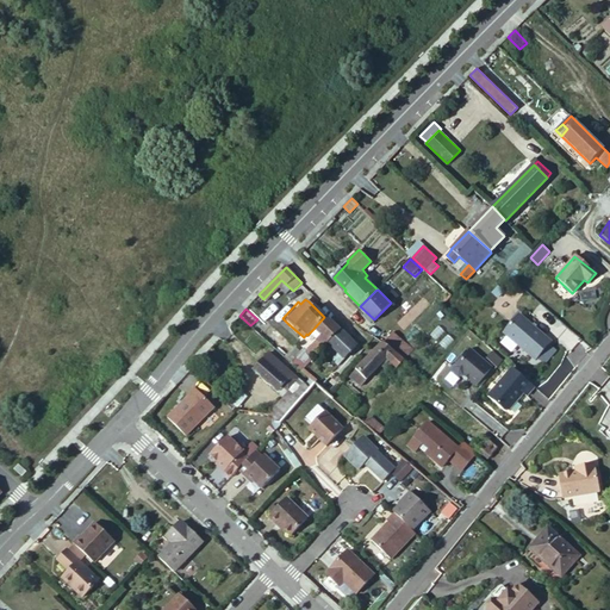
[(315,341),(309,348),(316,355),(322,349),(340,330),(335,324),(331,322),(325,316),(324,317),(313,329),(321,336),(315,341)]
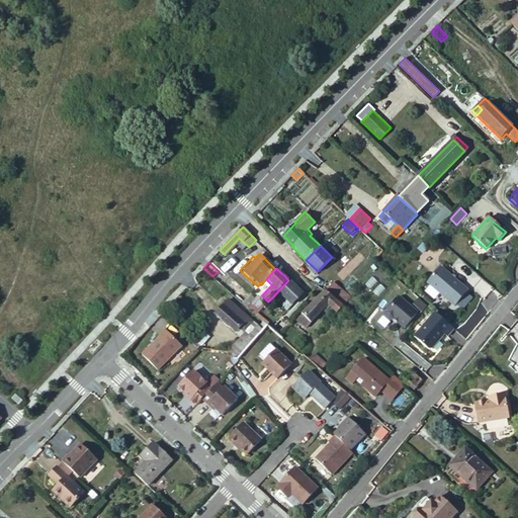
[(440,268),(427,283),(453,307),(466,291),(440,268)]
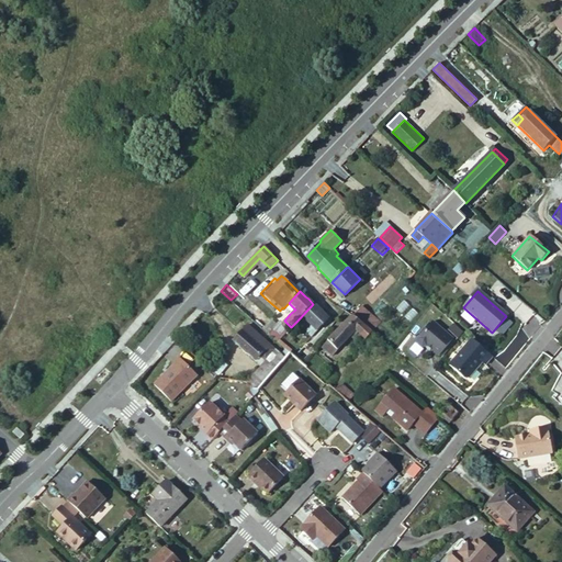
[(289,303),(283,308),(290,314),(295,310),(289,303)]
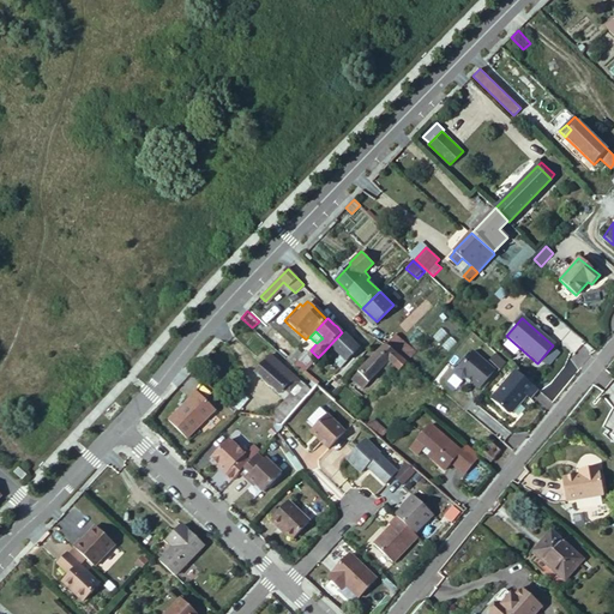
[(359,348),(342,332),(324,351),(332,360),(337,354),(345,361),(353,354),(359,348)]
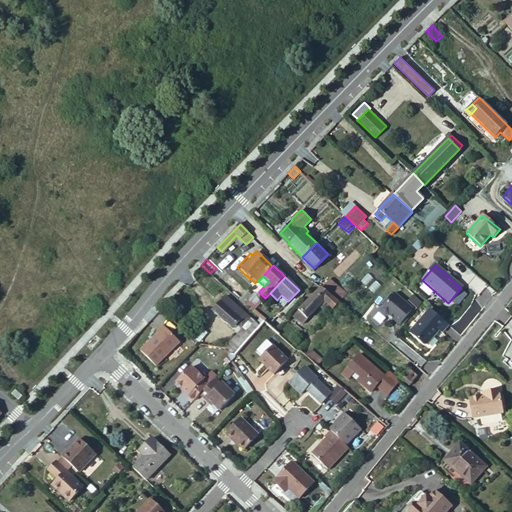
[(330,279),(322,288),(334,297),(340,301),(341,302),(347,295),(330,279)]
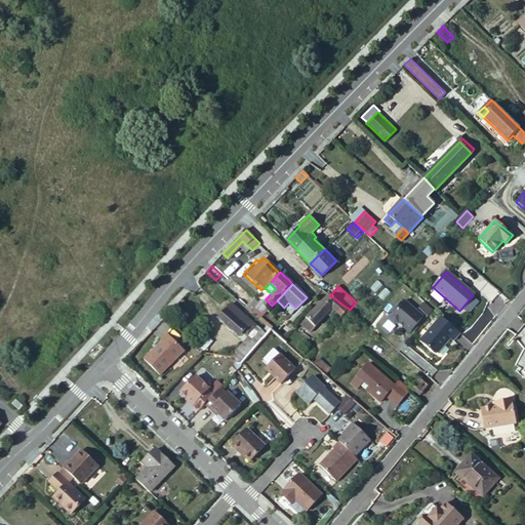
[(301,324),(310,330),(327,314),(332,308),(337,313),(341,316),(349,309),(342,305),(330,295),(330,294),(307,317),(308,318),(301,324)]
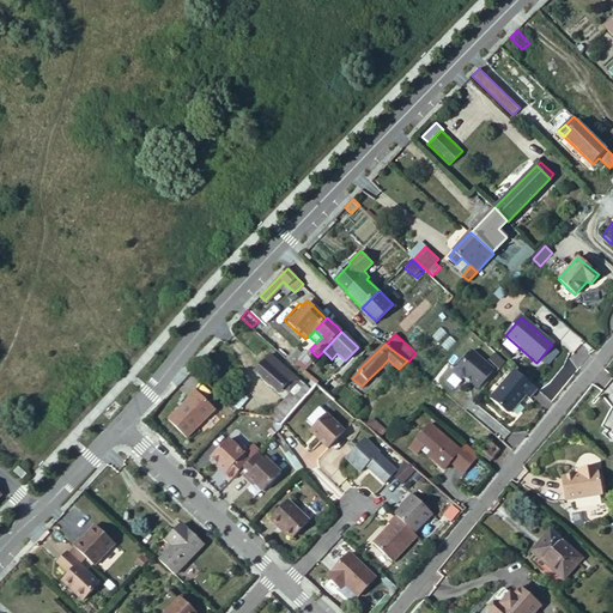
[(298,357),(304,363),(310,354),(305,350),(298,357)]
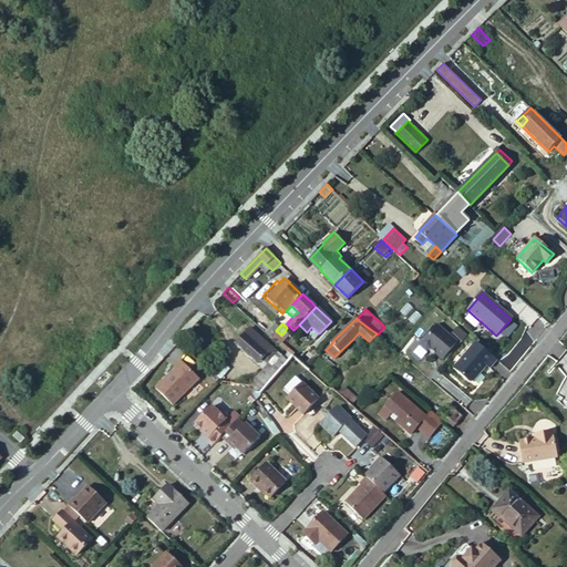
[(467,334),(457,328),(451,336),(435,325),(421,343),(446,363),(467,334)]
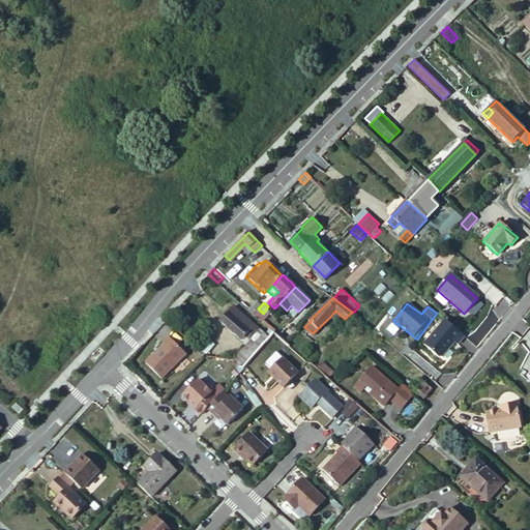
[(298,312),(291,305),(287,311),(293,317),(298,312)]
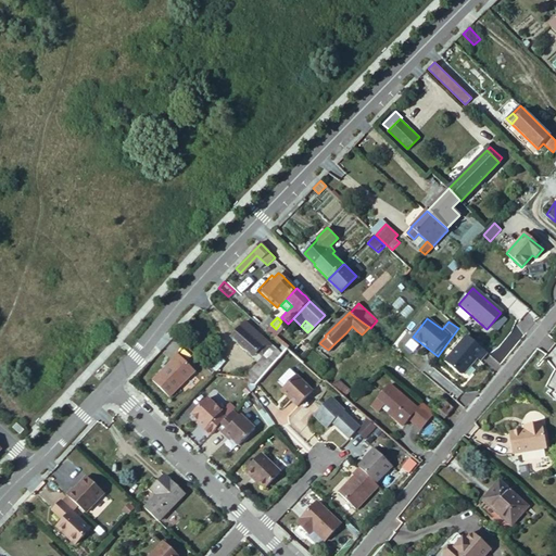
[(257,352),(263,356),(244,378),(248,378),(250,380),(254,384),(287,349),(282,345),(277,350),(244,321),(231,338),(253,357),(257,352)]
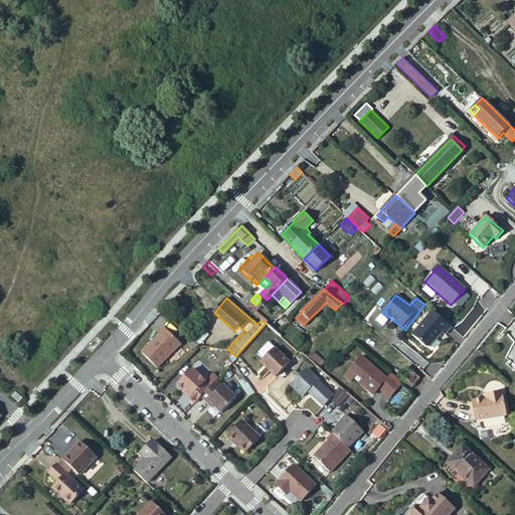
[(331,307),(326,302),(321,308),(325,312),(331,307)]
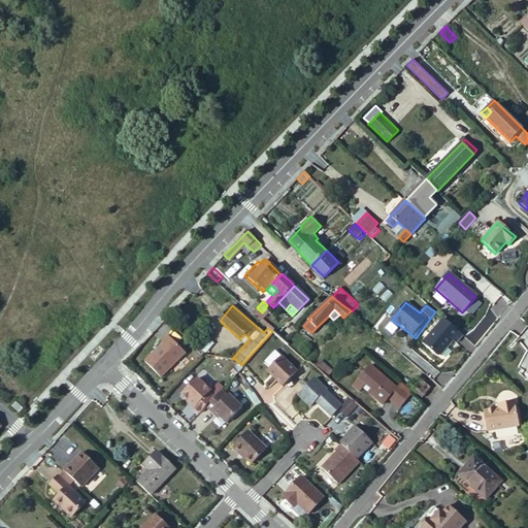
[(438,362),(463,336),(444,320),(421,345),(438,362)]
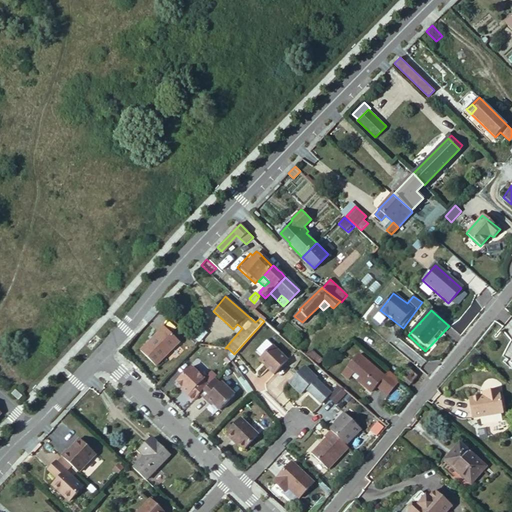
[(285,319),(279,313),(268,325),(274,330),(285,319)]
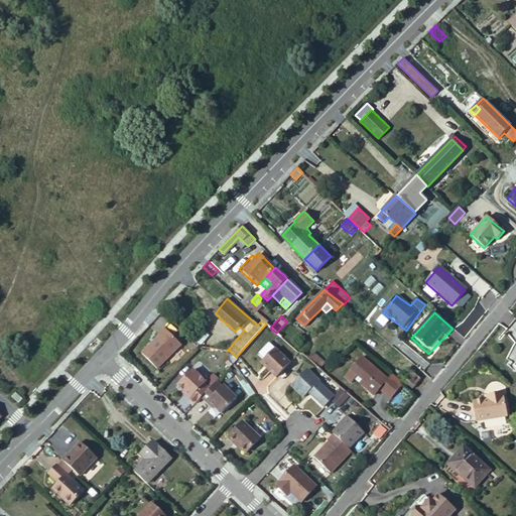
[(205,330),(200,325),(188,336),(196,342),(205,331),(205,330)]
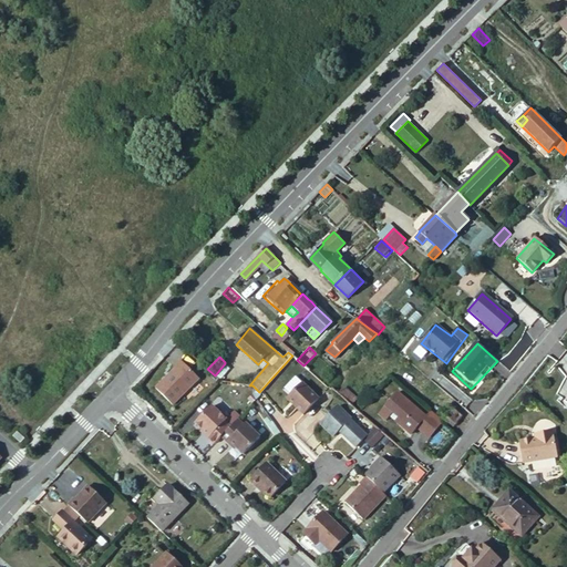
[(197,377),(177,359),(172,366),(173,367),(153,388),(172,404),(197,377)]
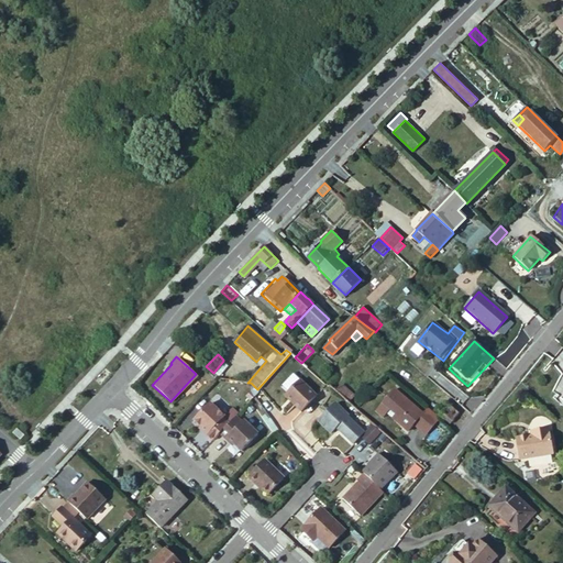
[(228,366),(223,361),(213,373),(218,376),(218,377),(228,366)]
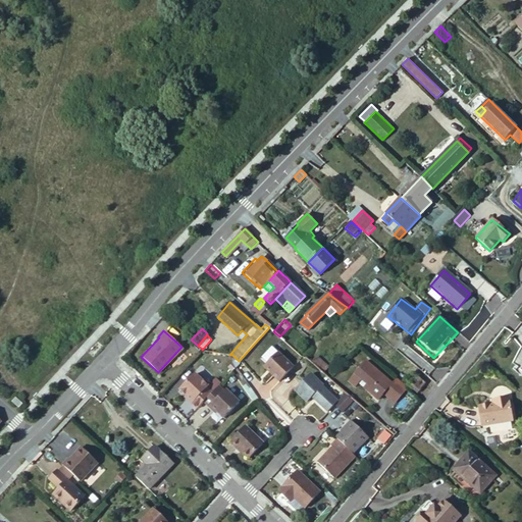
[(364,354),(360,350),(355,356),(359,360),(364,354)]
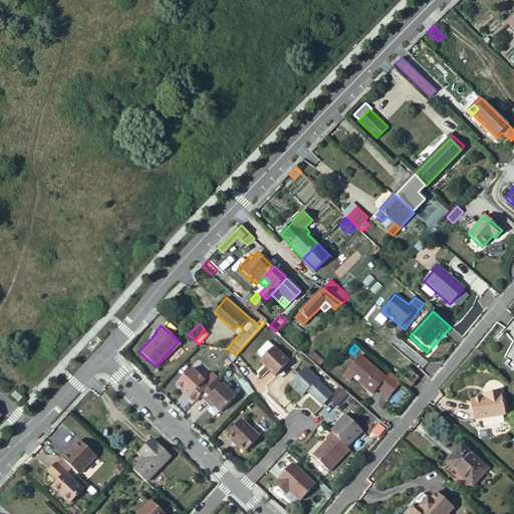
[(287,359),(272,346),(259,361),(274,374),(287,359)]
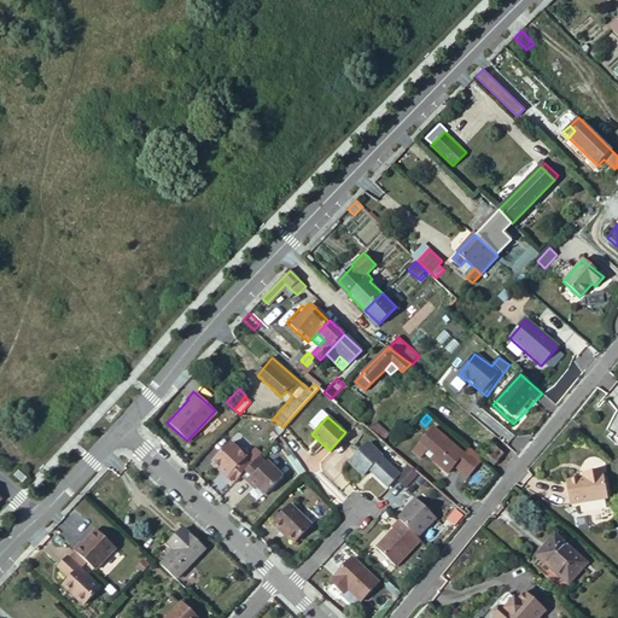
[(375,421),(368,430),(383,442),(389,435),(375,421)]
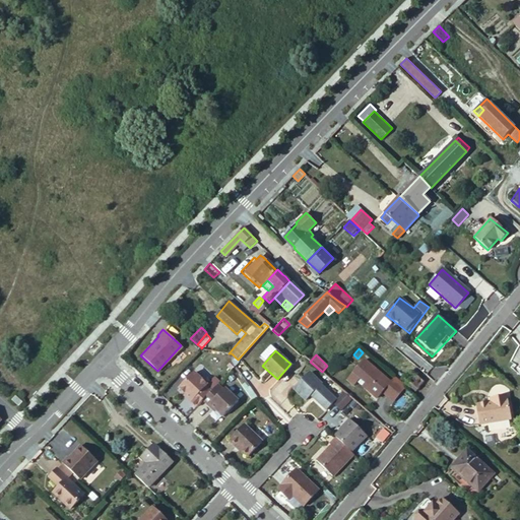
[(386,378),(365,361),(355,373),(362,378),(369,384),(366,387),(373,393),(378,387),(386,378)]
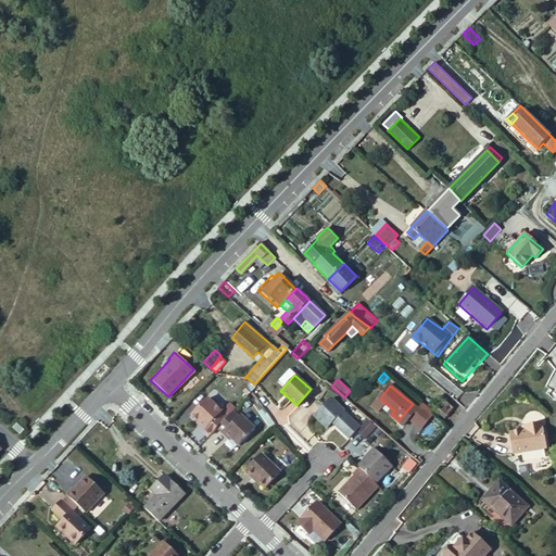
[(349,437),(358,426),(342,409),(343,408),(330,396),(313,414),(326,426),(331,420),(349,437)]
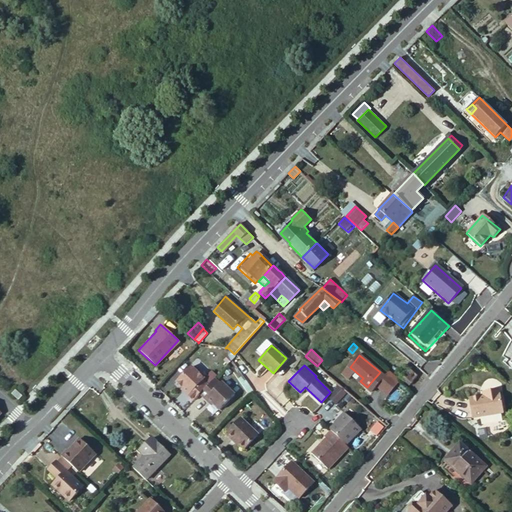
[(186,395),(192,400),(199,393),(207,385),(204,383),(201,380),(203,378),(190,366),(175,381),(188,393),(186,395)]
